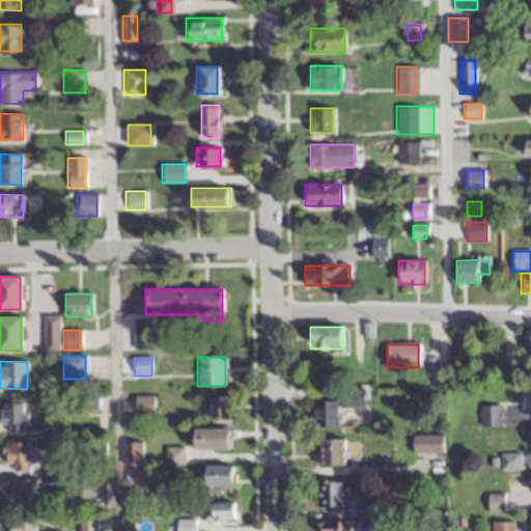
[(135,397),(135,412),(154,412),(154,397),(135,397)]
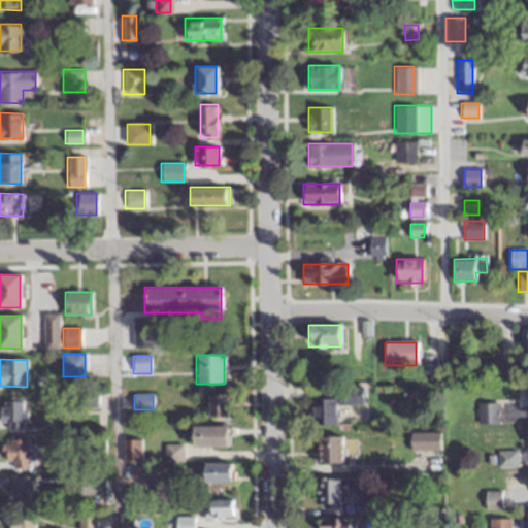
[(203,395),(203,418),(227,418),(227,395),(203,395)]
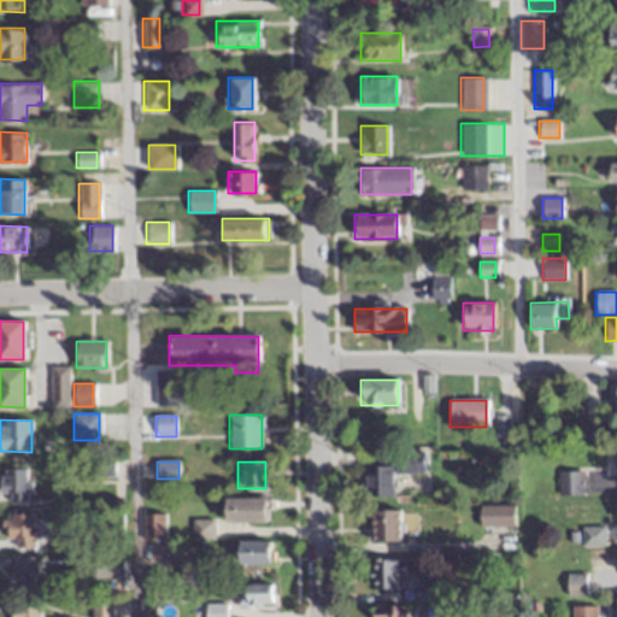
[(393,472),(407,472),(407,465),(365,465),(365,495),(393,497),(393,472)]
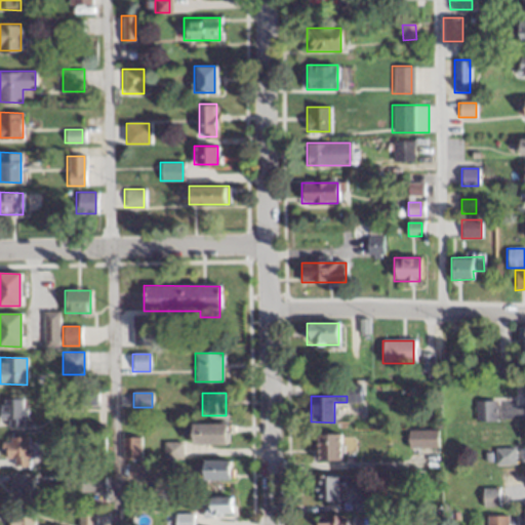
[(23,400),(2,400),(2,427),(23,427),(23,400)]
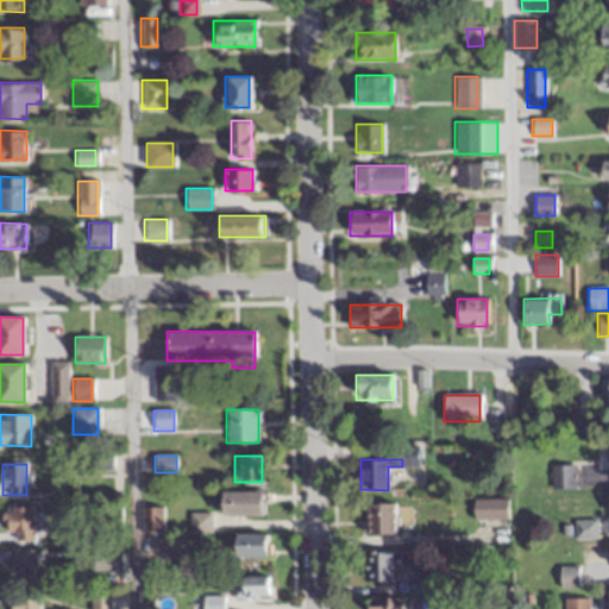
[(573,466),(551,466),(551,489),(573,489),(573,466)]
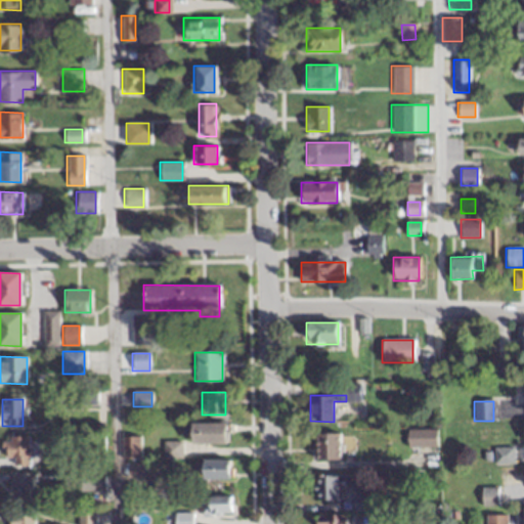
[(190,443),(225,443),(225,424),(190,424),(190,443)]
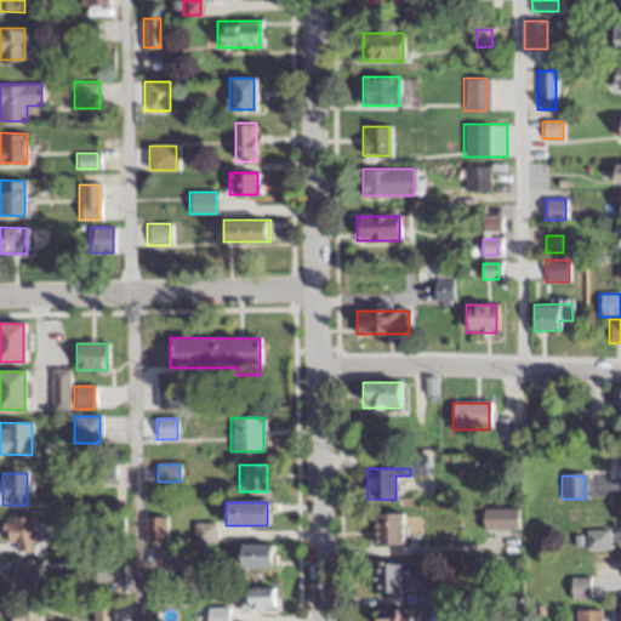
[(372,546),(400,546),(400,514),(372,514),(372,546)]
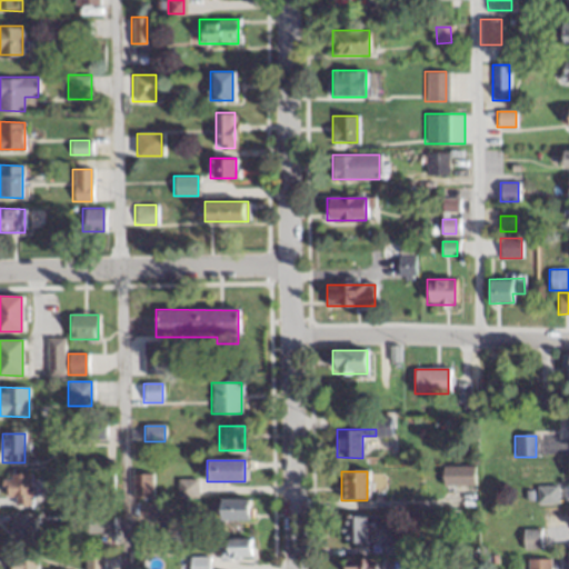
[(31,506),(31,473),(7,473),(7,506),(31,506)]
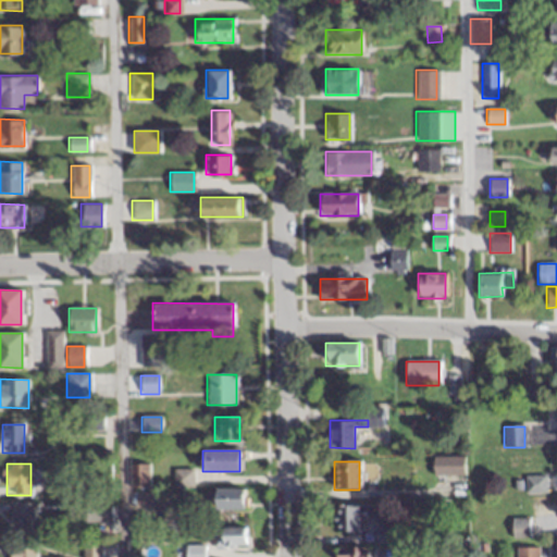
[(192,486),(192,470),(173,470),(173,486),(192,486)]
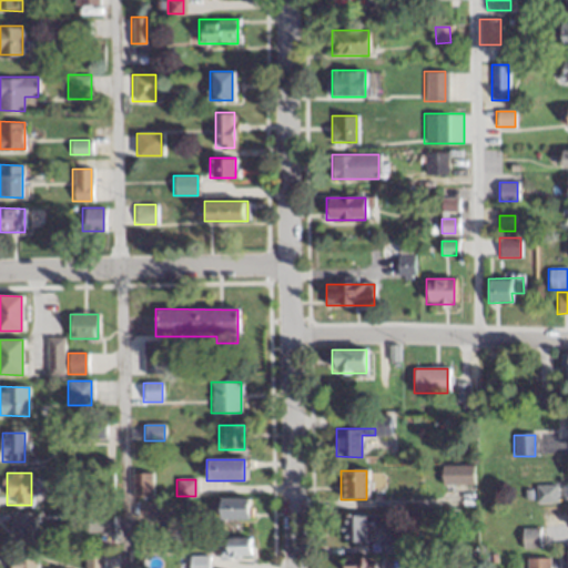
[(535,486),(535,503),(555,503),(555,486),(535,486)]
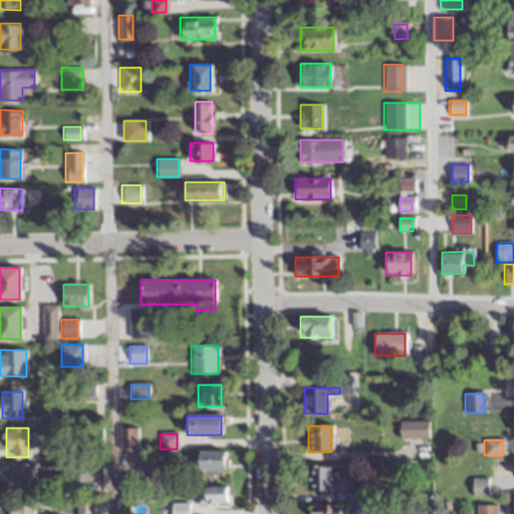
[(226,450),(198,451),(198,471),(226,470),(226,450)]
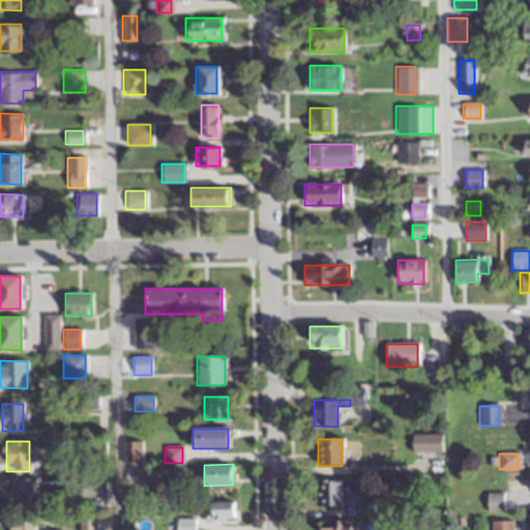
[(32,479),(9,479),(9,507),(32,507),(32,479)]
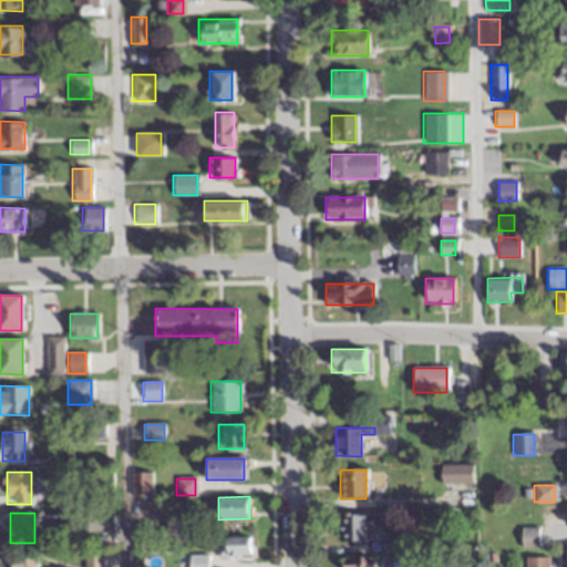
[(342,514),(342,542),(364,542),(364,514),(342,514)]
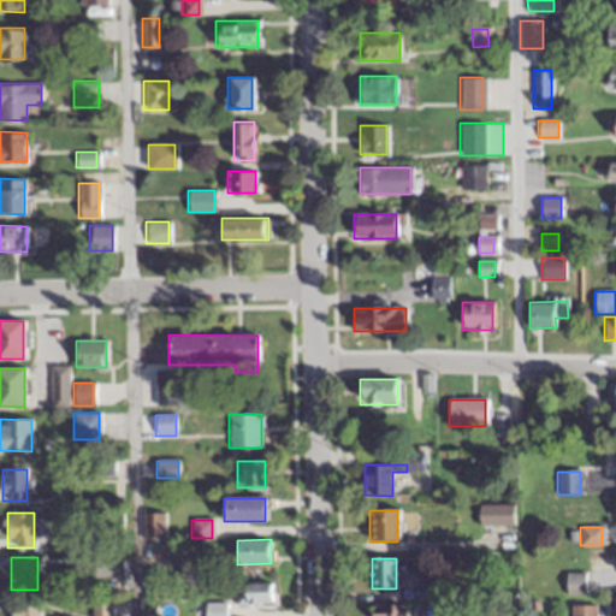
[(566,574),(566,594),(582,594),(582,574),(566,574)]
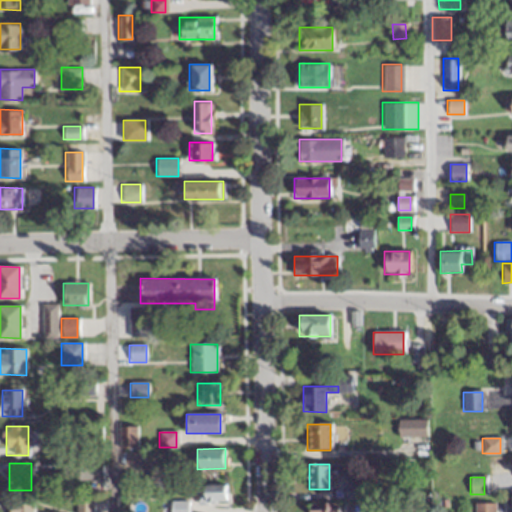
[(224,484),(197,484),(197,502),(224,502),(224,484)]
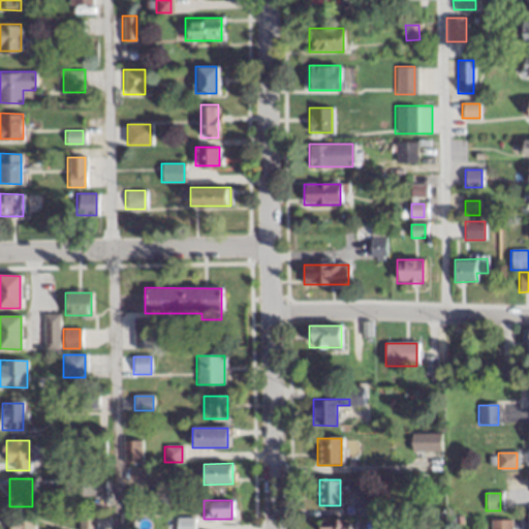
[(7,528),(33,528),(34,518),(8,518),(7,528)]
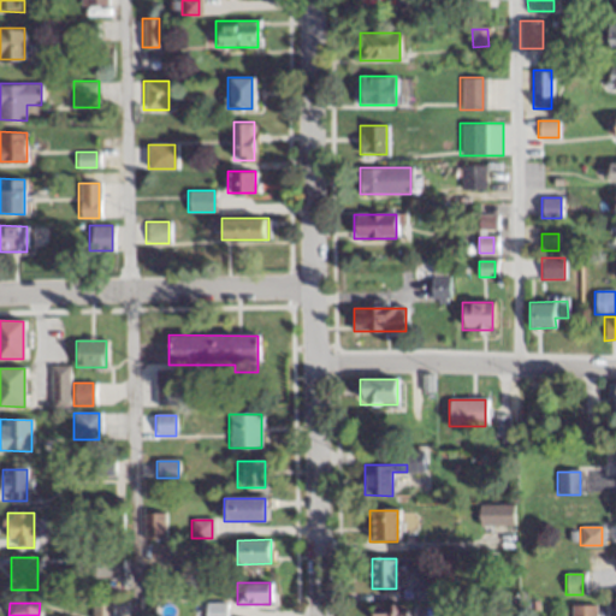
[(205,603),(203,615),(224,615),(225,603),(205,603)]
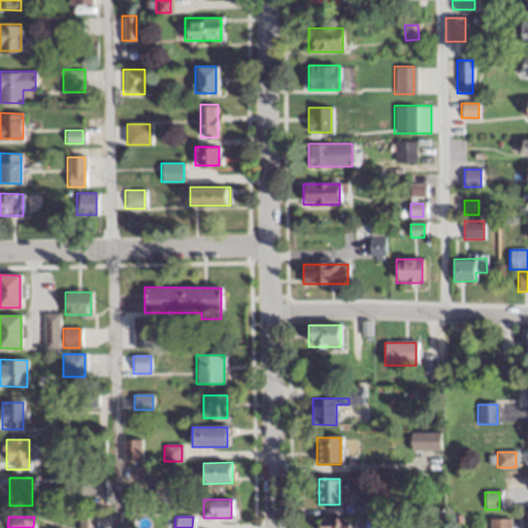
[(320,519),(319,527),(347,527),(348,519),(320,519)]
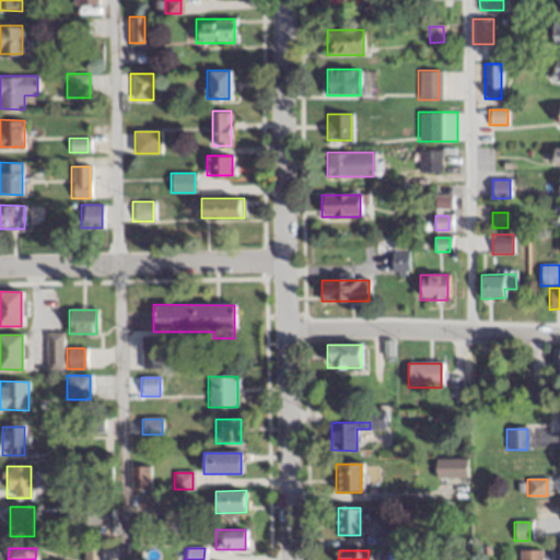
[(520,550),(518,559),(540,559),(540,550),(520,550)]
